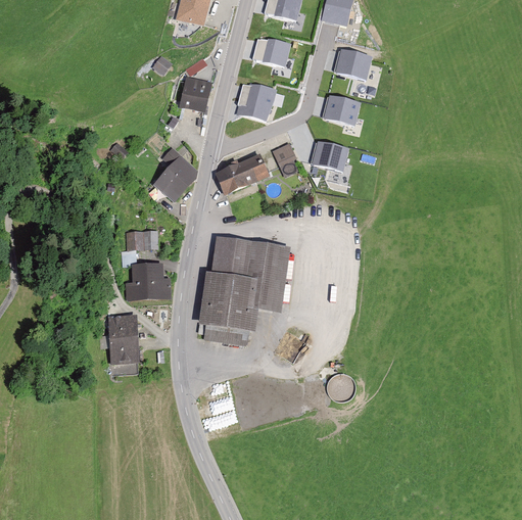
[(179,0),(176,18),(204,25),(209,0),(179,0)]
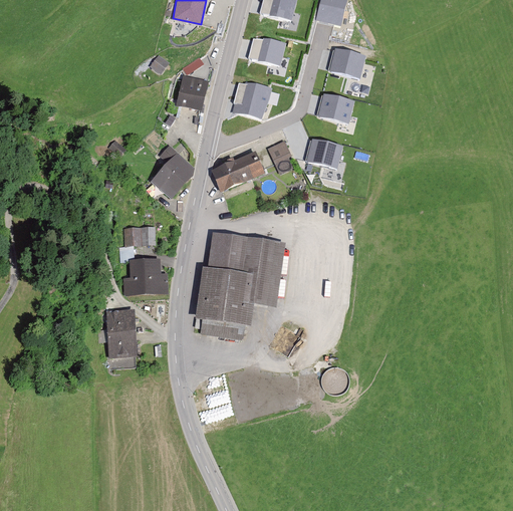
[(262,0),(260,13),(290,19),(293,0),(262,0)]
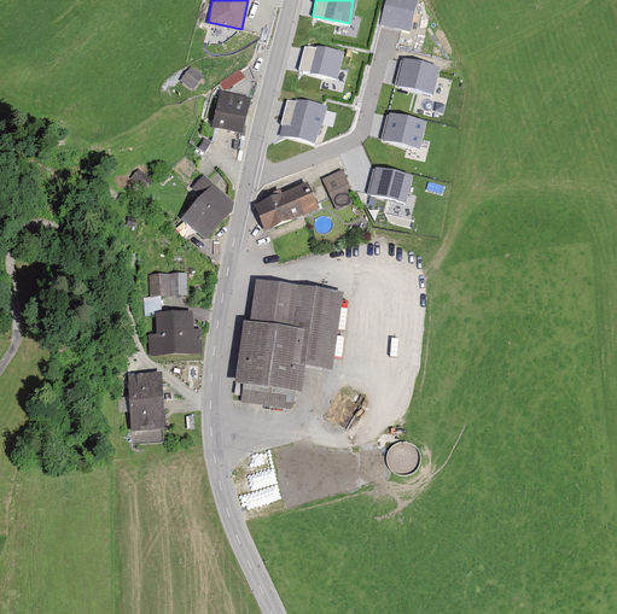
[(384,0),(380,22),(407,28),(413,0),(384,0)]
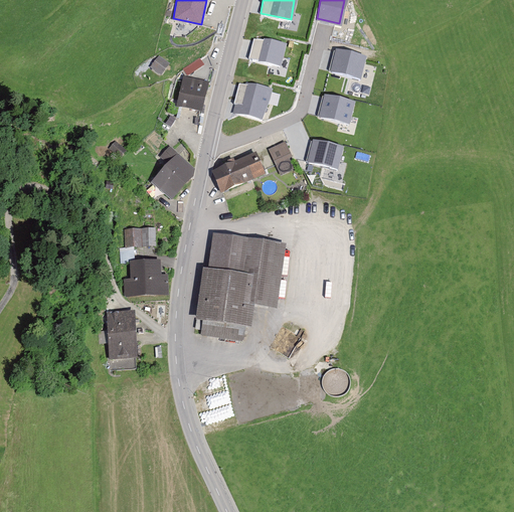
[(249,58),(279,64),(284,41),(254,35),(249,58)]
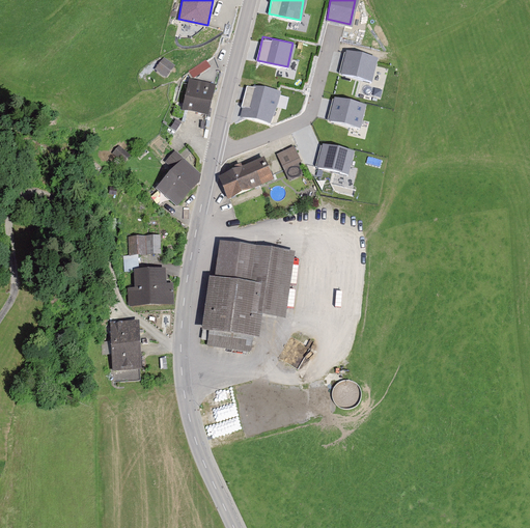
[(378,59),(343,50),(337,73),(371,82),(378,59)]
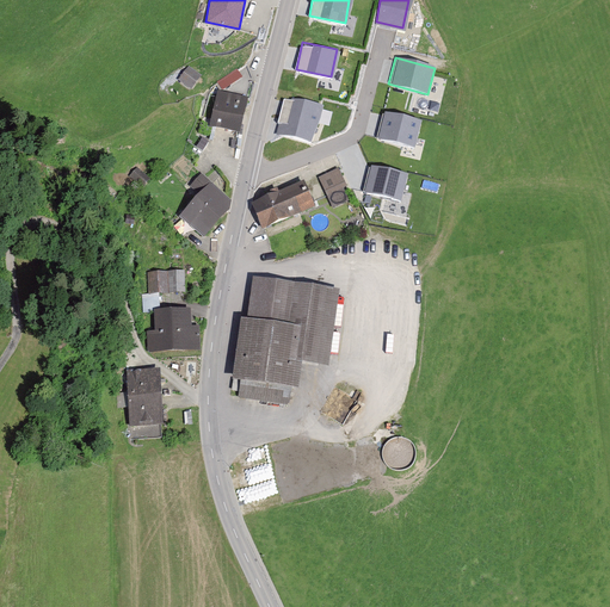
[(238,60),(217,73),(223,81),(244,69),(238,60)]
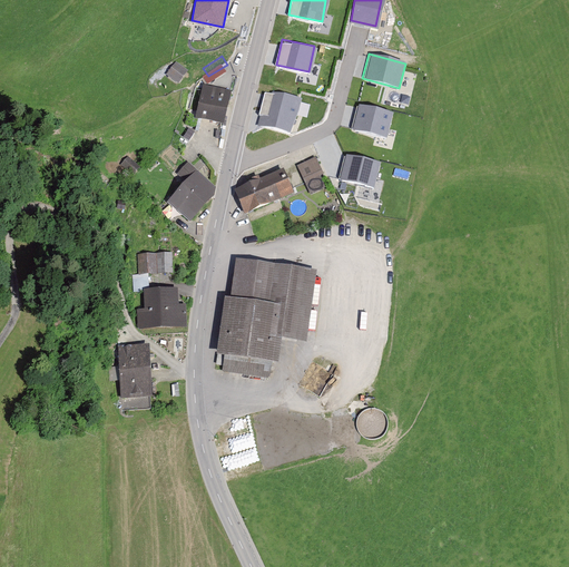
[(176,60),(165,72),(177,84),(188,70),(176,60)]
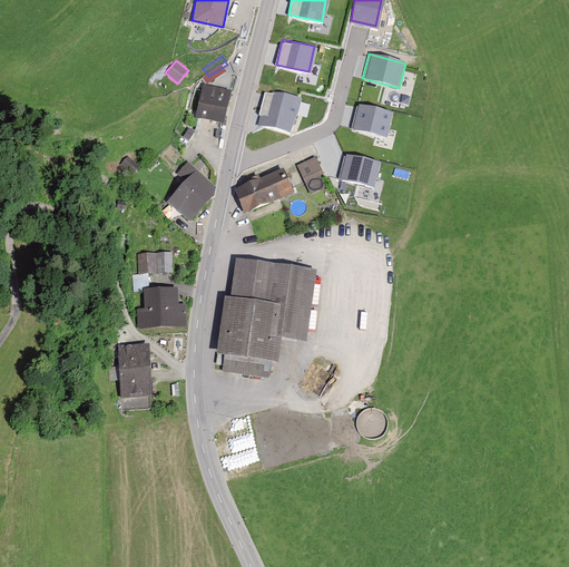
[(229,90),(203,84),(195,116),(222,123),(229,90)]
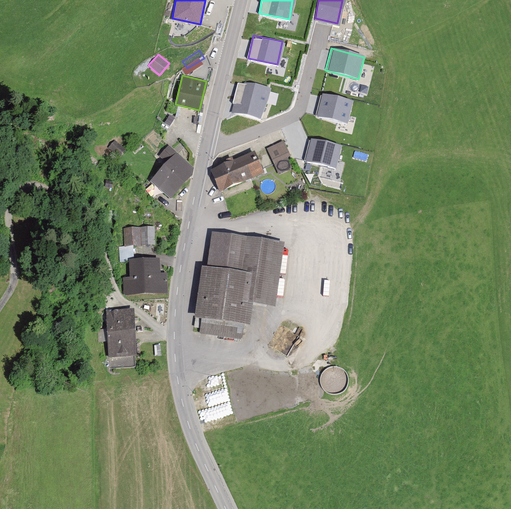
[(269,88),(237,82),(231,112),(260,118),(267,101),(269,88)]
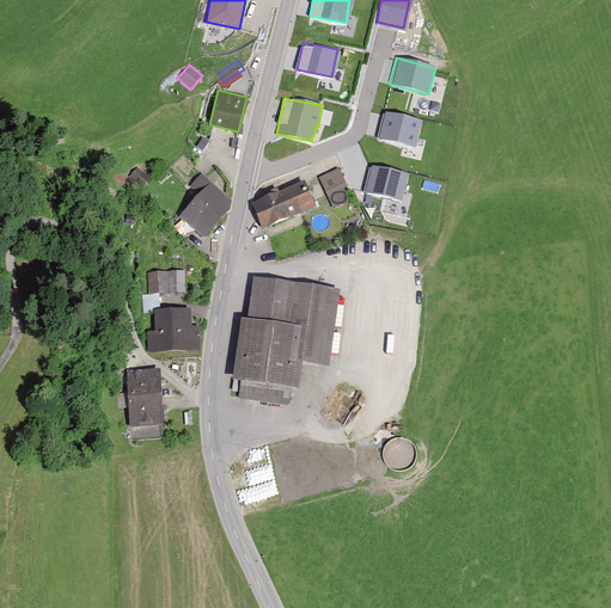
[(377,136),(414,145),(419,117),(383,110),(377,136)]
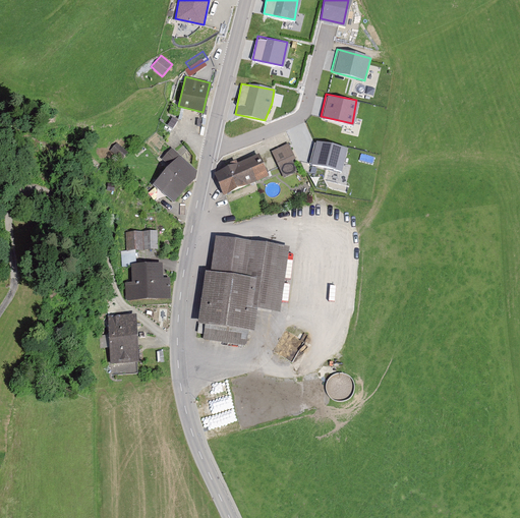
[(346,146),(316,138),(310,163),(340,169),(346,146)]
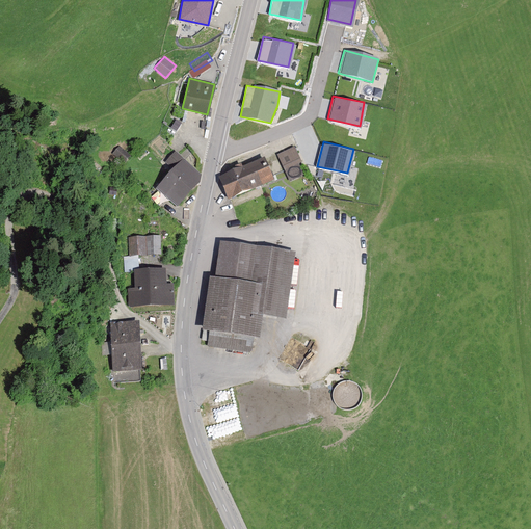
[(123,162),(130,155),(117,142),(110,150),(123,162)]
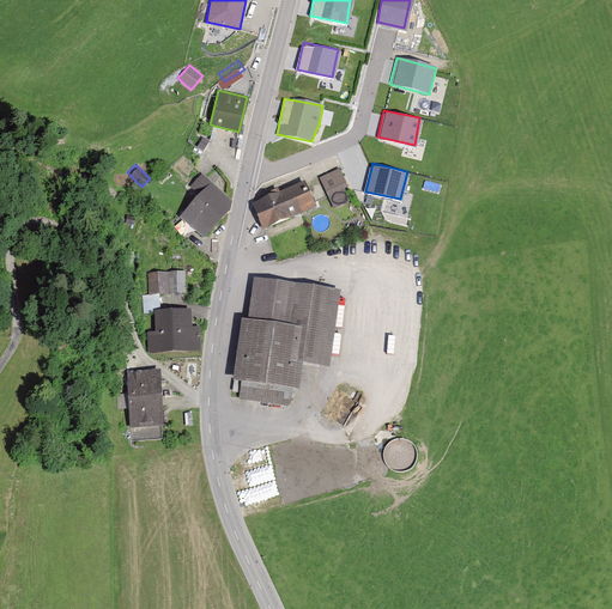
[(339,169),(321,176),(334,203),(347,196),(343,186),(346,184),(339,169)]
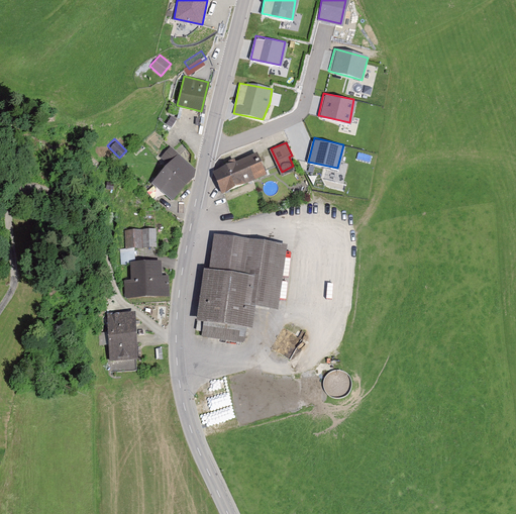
[(183,159),(171,147),(163,156),(170,163),(152,182),(162,190),(170,197),(193,172),(194,169),(183,159)]
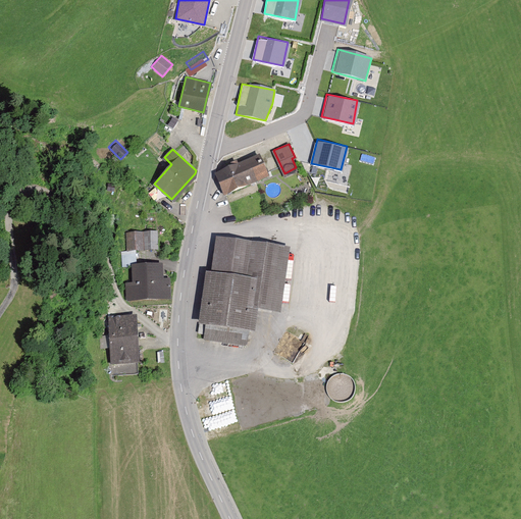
[(232,166),(215,172),(219,183),(223,193),(266,175),(259,155),(248,160),(238,164),(236,160),(230,162),(232,166)]
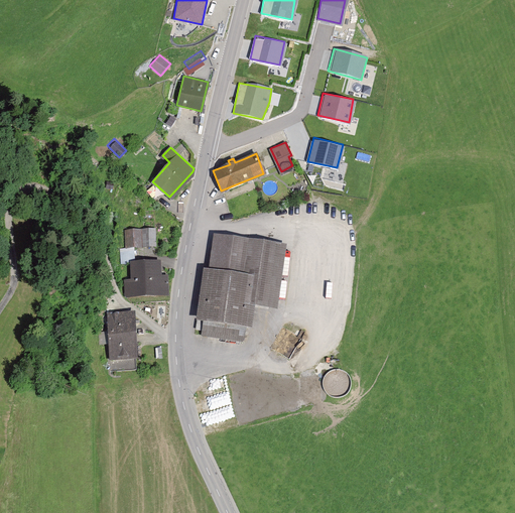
[(154,227),(125,229),(126,246),(143,245),(154,244),(154,227)]
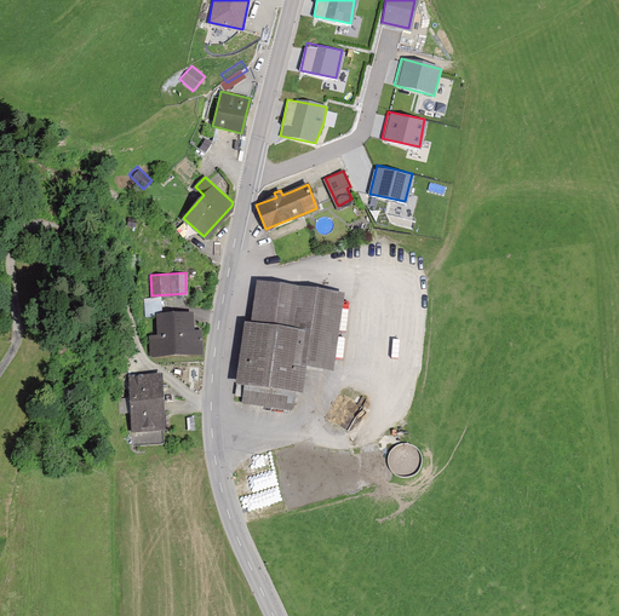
[(304,344),(302,361),(324,363),(333,295),(311,293),(313,289),(264,283),(258,327),(287,330),(285,349),(292,350),(293,343),(304,344)]
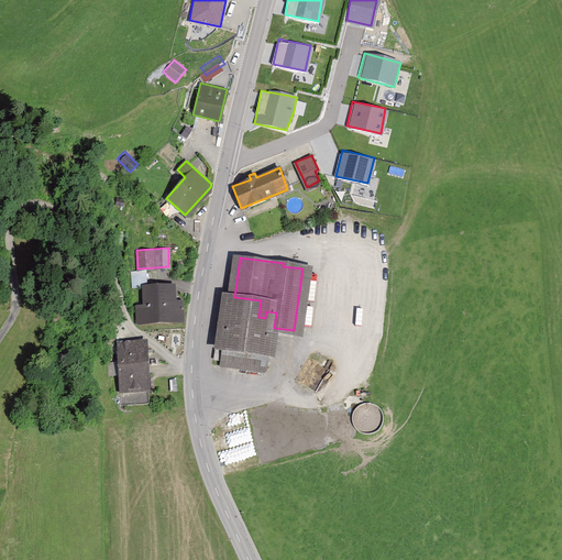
[(144,306),(136,306),(136,320),(183,319),(182,298),(171,299),(171,285),(144,286),(144,306)]
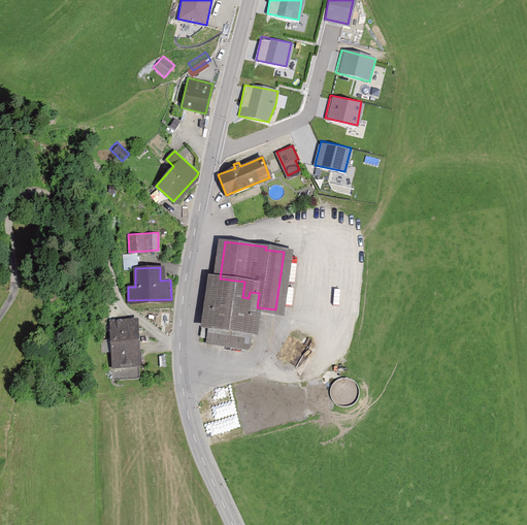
[(220,279),(215,277),(208,326),(250,332),(251,322),(255,322),(257,307),(259,293),(250,292),(249,298),(242,297),(244,282),(220,279)]
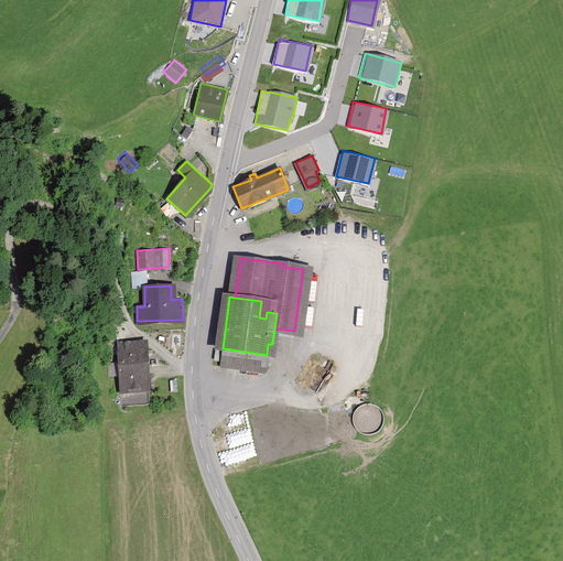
[(142,340),(117,341),(121,403),(148,401),(144,347),(142,347),(142,340)]
